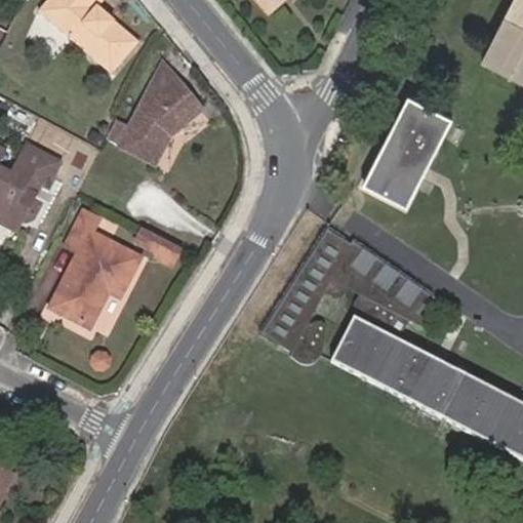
[(47,0),(39,10),(111,72),(137,42),(97,6),(103,0),(47,0)]
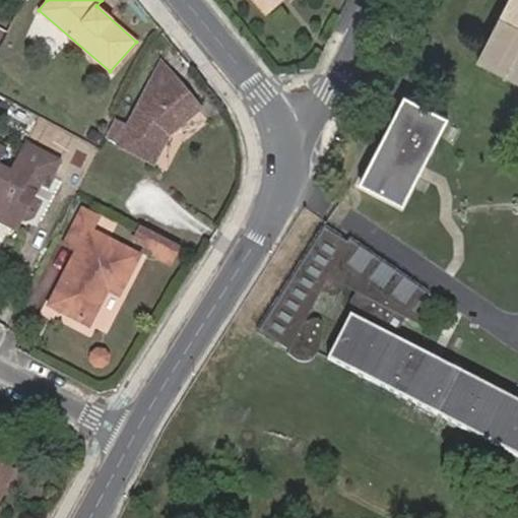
[(256,0),(265,11),(279,0),(256,0)]
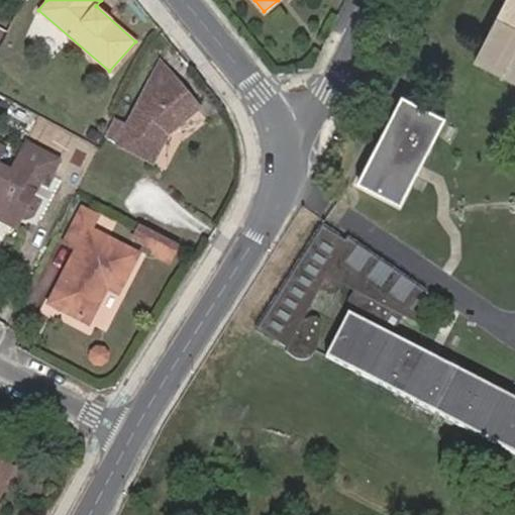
[(505,0),(479,52),(514,71),(514,0),(505,0)]
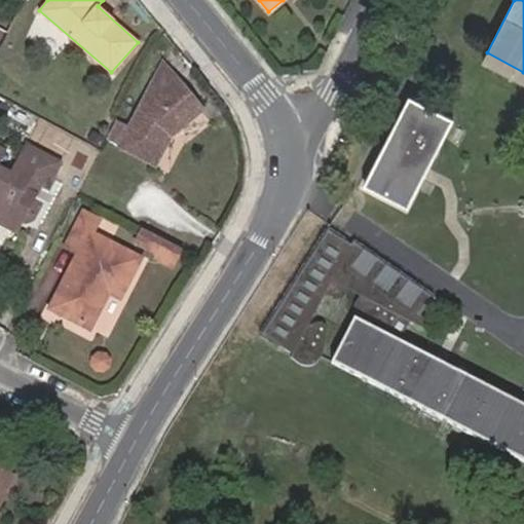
[(523,72),(487,52),(484,58),(523,78),(523,72)]
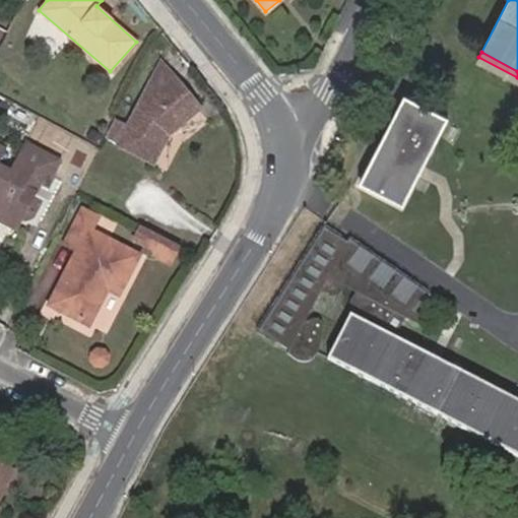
[(170,133),(201,108),(162,63),(129,126),(116,119),(106,139),(154,164),(170,133)]
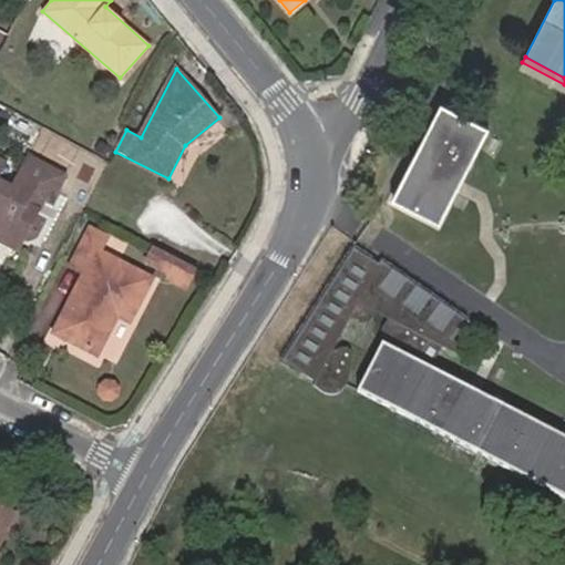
[(491,126),(443,102),(393,195),(441,221),(491,126)]
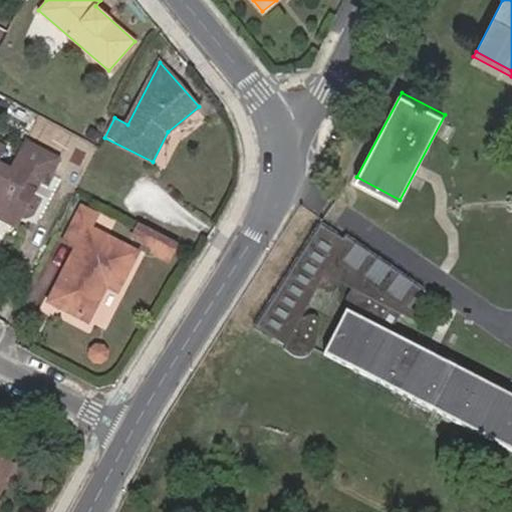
[(28,179),(39,185),(45,173),(52,177),(60,160),(26,143),(12,170),(0,164),(0,163),(8,148),(0,143),(0,208),(10,214),(15,205),(26,211),(35,192),(24,187),(28,179)]
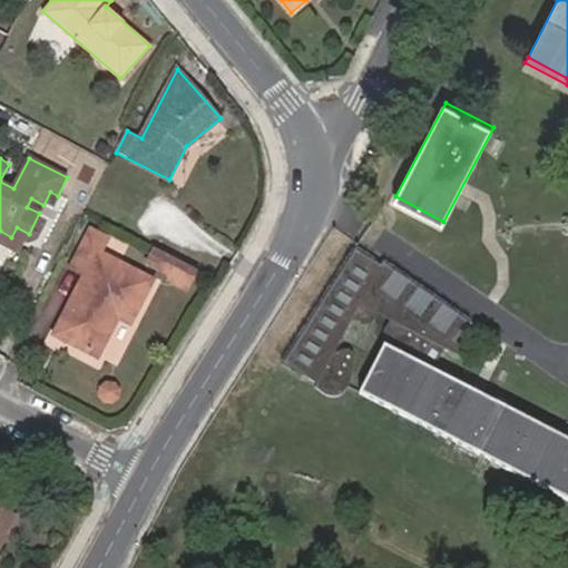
[(39,213),(43,205),(31,198),(27,207),(39,213)]
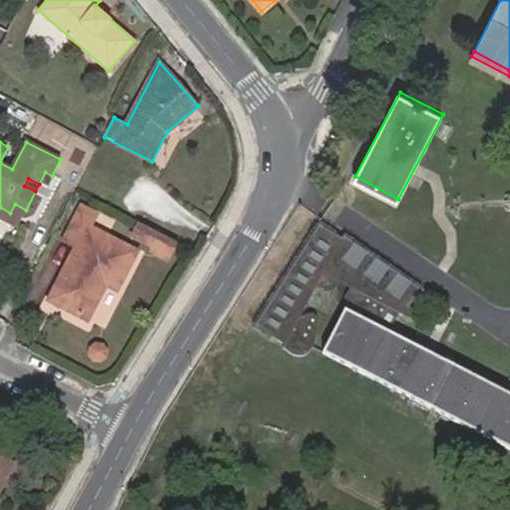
[(10,213),(0,207),(0,215),(18,225),(26,210),(15,204),(10,213)]
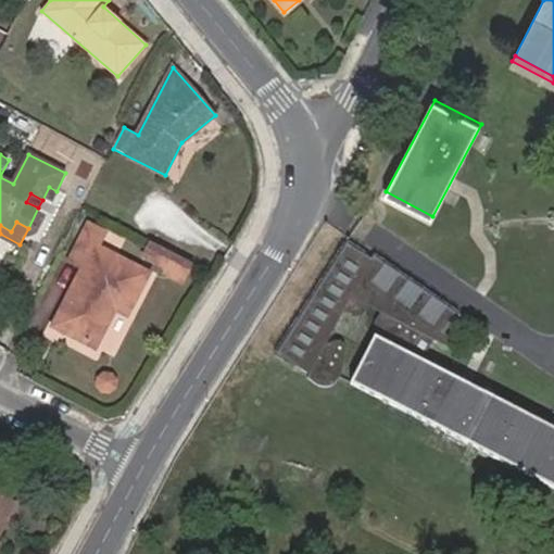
[(70,260),(86,267),(96,247),(98,248),(106,230),(90,223),(70,260)]
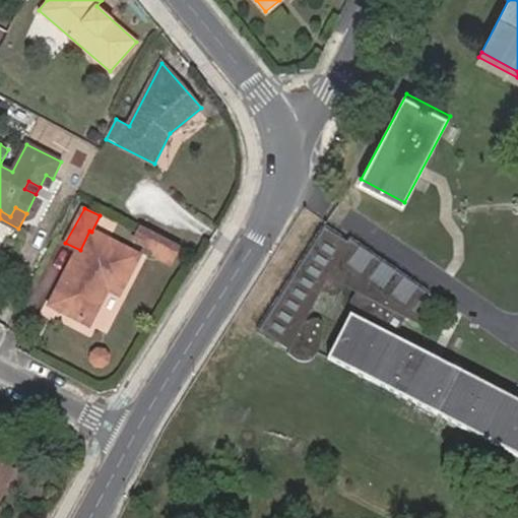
[(393,332),(404,338),(418,318),(432,328),(437,320),(428,313),(440,296),(361,240),(359,243),(328,224),(269,325),(288,343),(303,349),(300,354),(302,355),(304,358),(308,360),(311,361),(314,362),(317,361),(319,361),(322,359),(325,357),(327,353),(330,354),(332,343),(334,337),(334,330),(334,326),(334,323),(333,321),(332,320),(331,319),(329,319),(326,320),(323,321),(318,324),(342,276),(345,270),(374,285),(370,290),(362,303),(362,304),(362,305),(362,306),(362,307),(362,308),(362,309),(363,310),(364,310),(365,311),(366,312),(396,326),(393,332)]
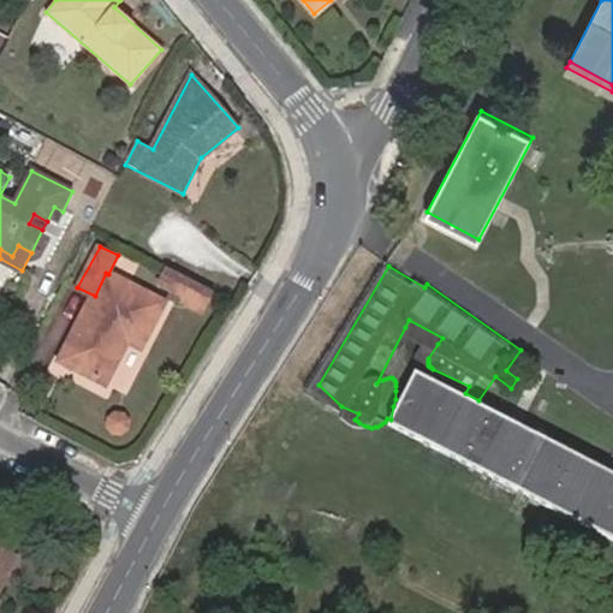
[(206,309),(215,291),(170,267),(160,285),(206,309)]
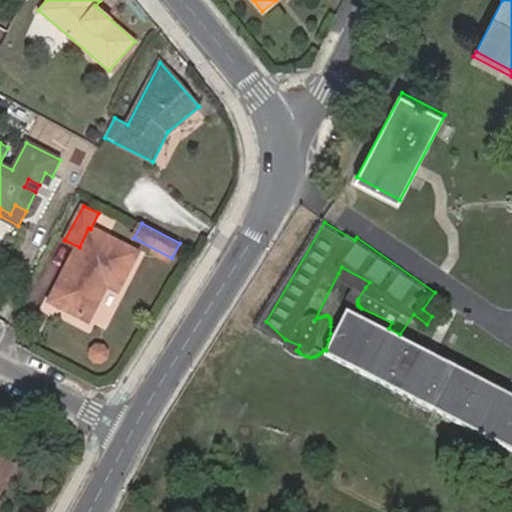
[(90,229),(88,228),(79,247),(51,301),(89,320),(109,285),(117,289),(137,253),(90,229)]
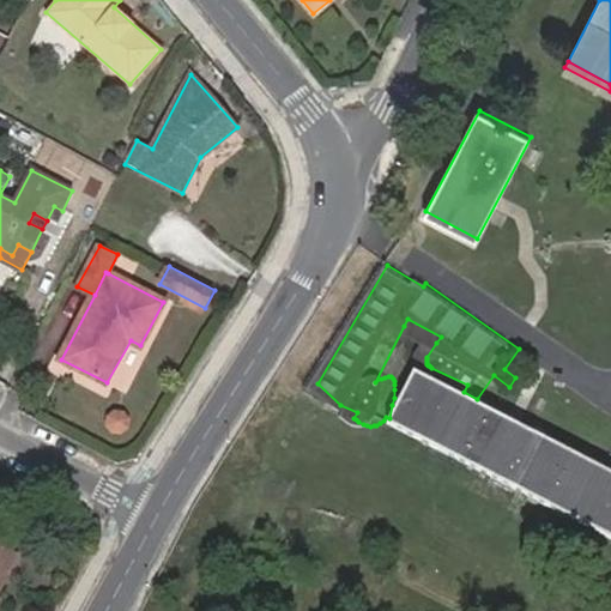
[(441,337),(407,319),(404,326),(436,343),(441,337)]
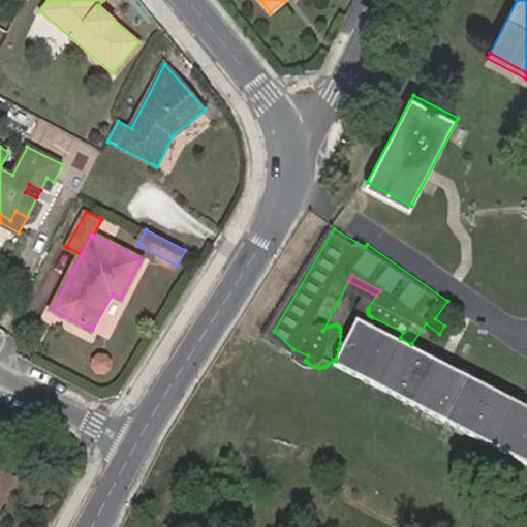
[(526,403),(411,344),(400,338),(359,318),(336,361),(526,458),(526,403)]
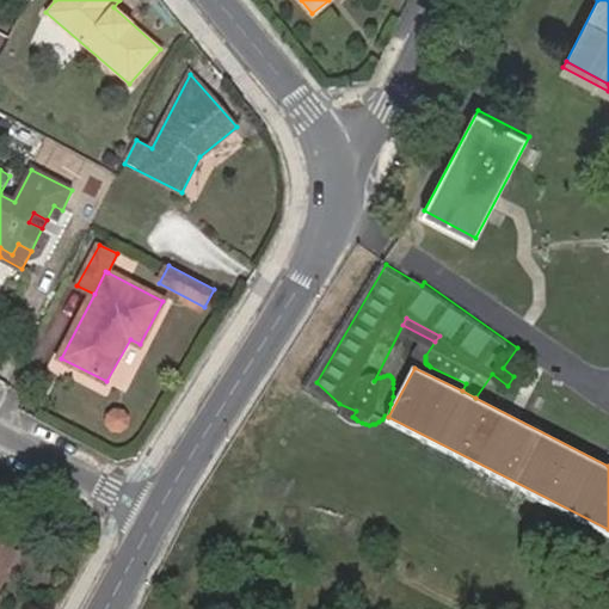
[(0,589),(19,554),(0,543),(0,589)]
